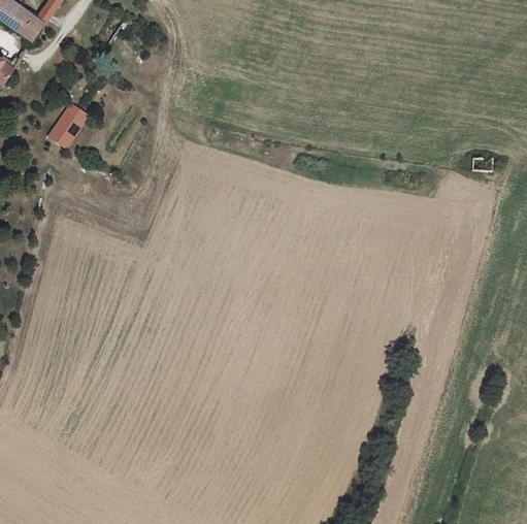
[(0,0),(0,15),(3,19),(18,28),(34,39),(46,22),(38,17),(36,14),(28,9),(14,0),(48,0),(46,3),(55,9),(61,0),(0,0)]
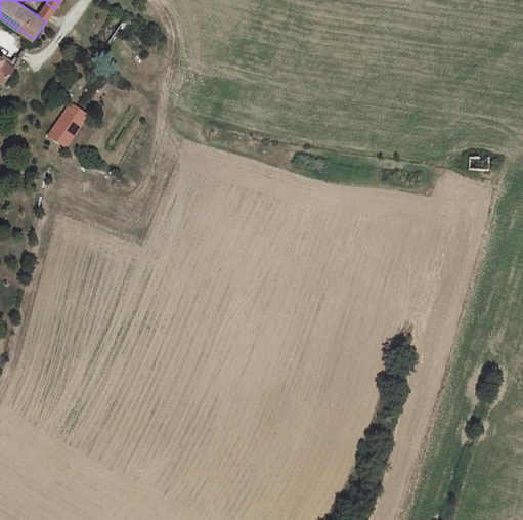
[(38,16),(46,22),(54,9),(46,3),(40,12),(38,16)]
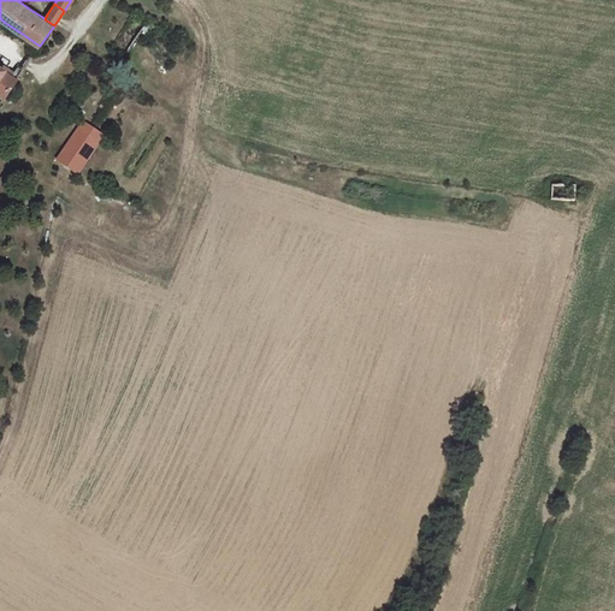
[(36,7),(33,11),(42,17),(45,13),(36,7)]
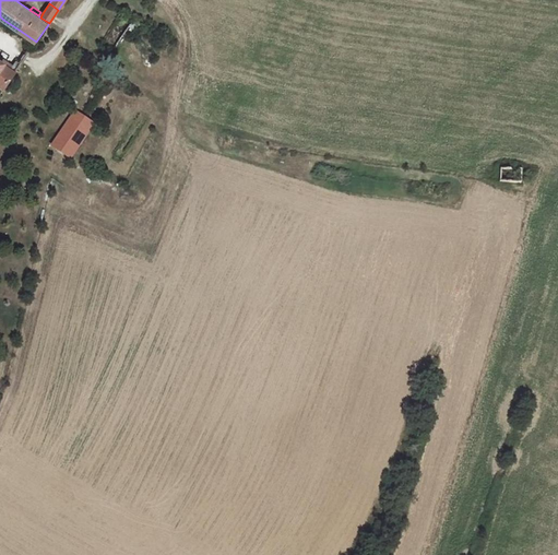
[(0,59),(11,68),(13,63),(0,54),(0,59)]
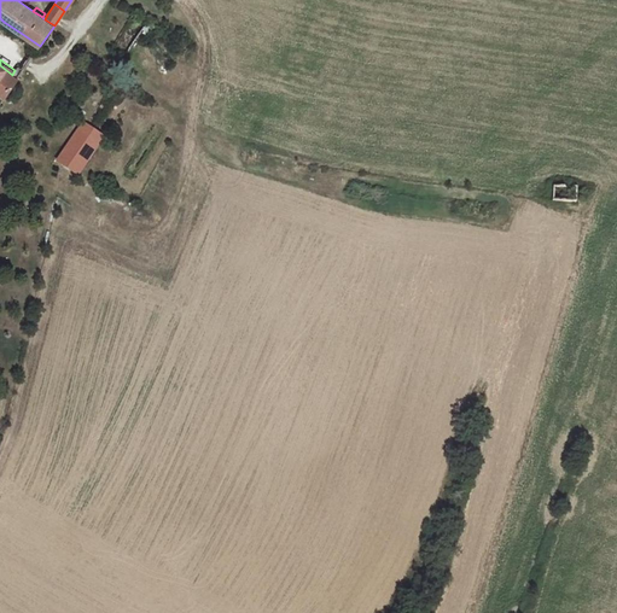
[(0,92),(5,95),(22,70),(17,68),(15,70),(12,75),(0,65),(0,92)]
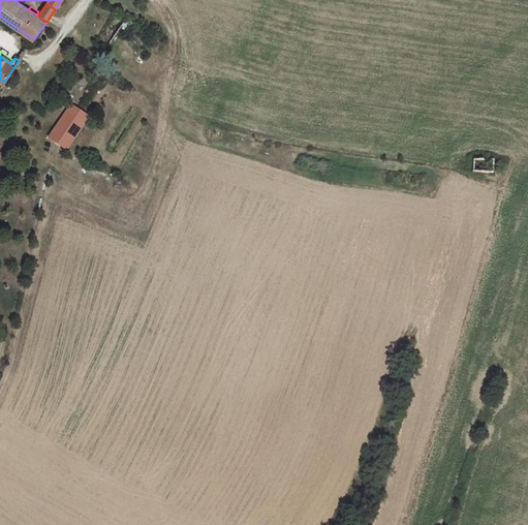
[(80,106),(71,101),(59,120),(66,125),(58,139),(67,145),(87,115),(78,109),(80,106)]
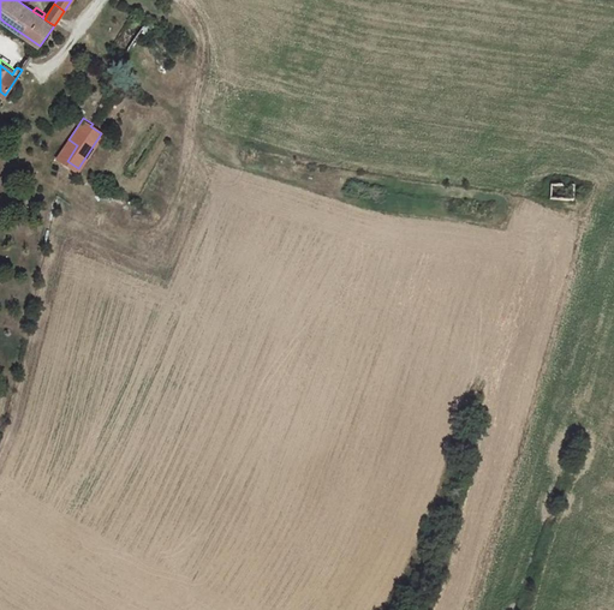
[(77,145),(69,139),(58,155),(67,161),(77,145)]
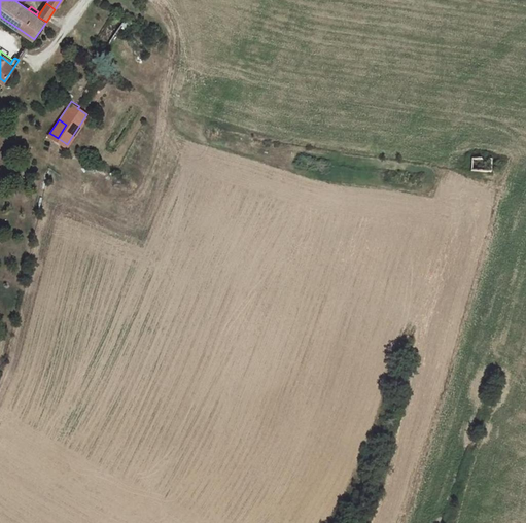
[(492,170),(493,157),(475,155),(474,168),(492,170)]
